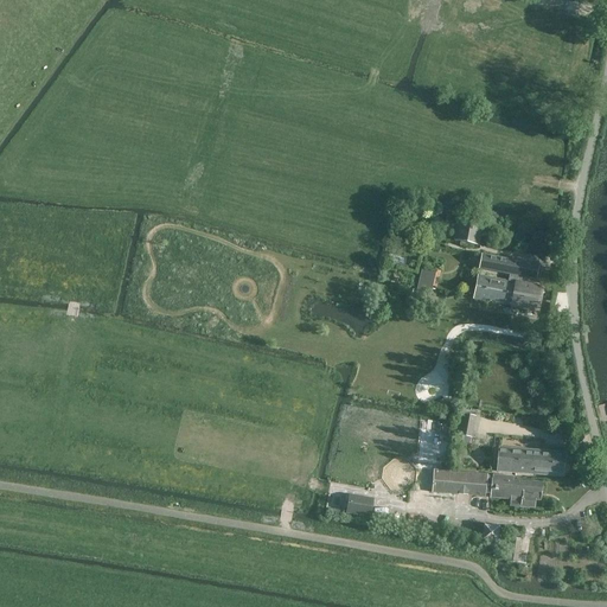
[(478,246),(483,222),(459,217),(454,240),(478,246)]
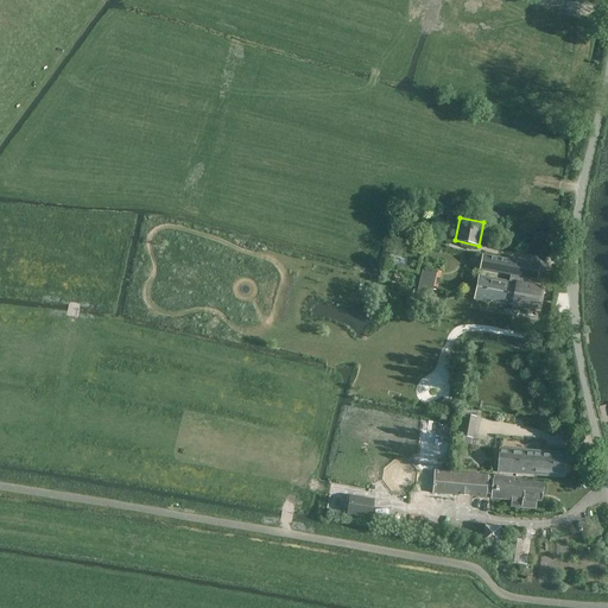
[(474,299),(538,312),(543,289),(521,285),(523,278),(536,280),(539,266),(482,255),(480,270),(511,276),(508,282),(479,276),(474,299)]
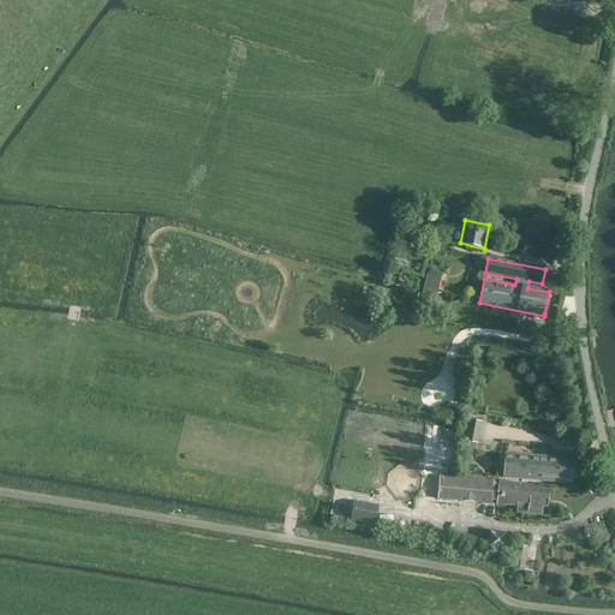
[(434,304),(441,274),(428,270),(421,300),(434,304)]
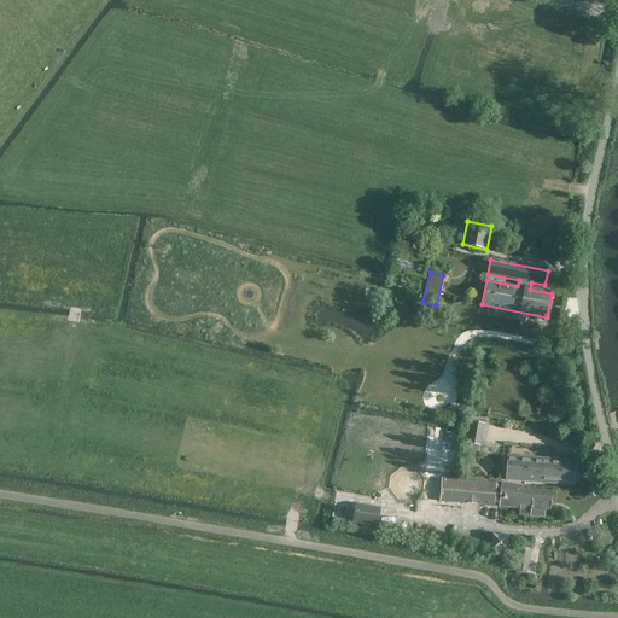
[(466,443),(479,445),(483,424),(470,421),(466,443)]
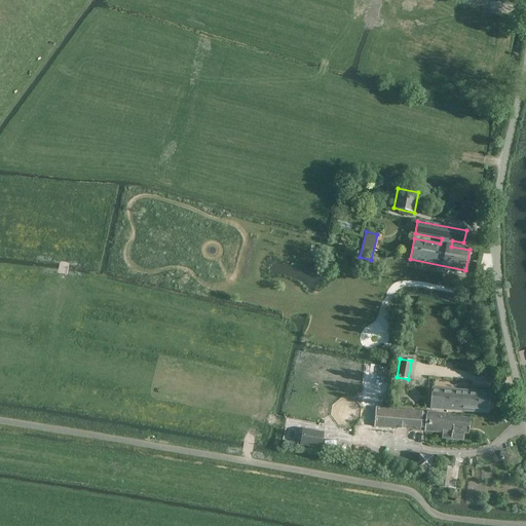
[(488,413),(490,392),(431,388),(430,409),(488,413)]
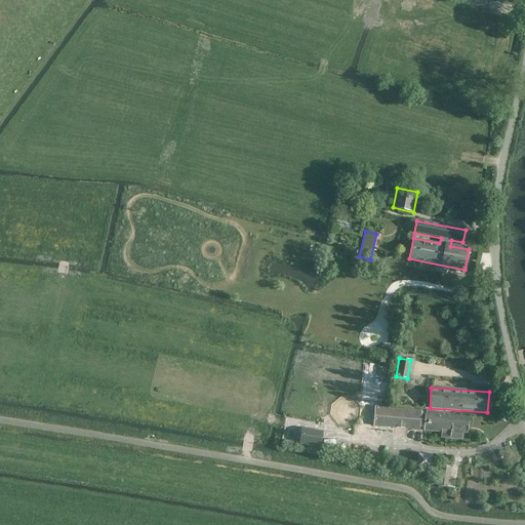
[(451,433),(451,439),(462,440),(462,434),(468,434),(470,418),(426,415),(420,415),(420,411),(375,408),(374,427),(419,430),(419,427),(425,427),(425,431),(451,433)]
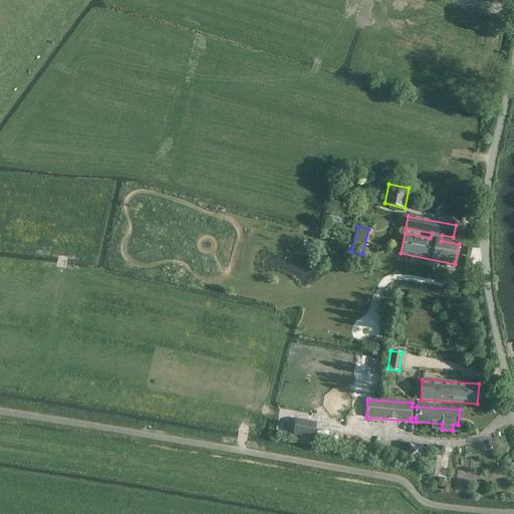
[(313,437),(315,424),(296,421),(294,434),(313,437)]
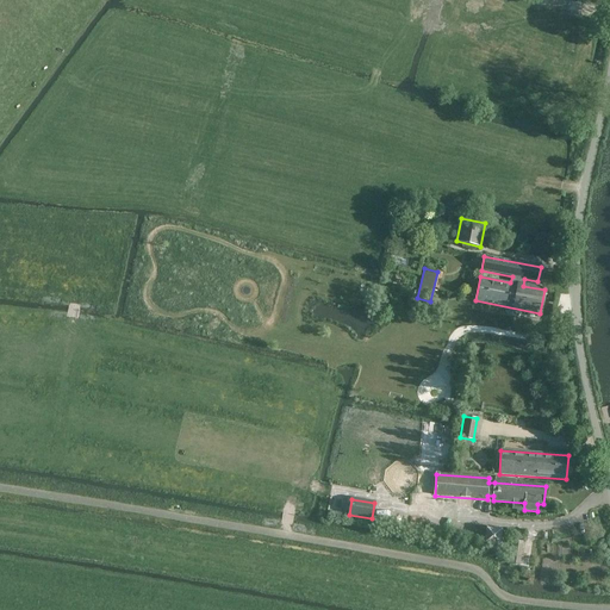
[(487,527),(486,542),(502,543),(503,527),(487,527)]
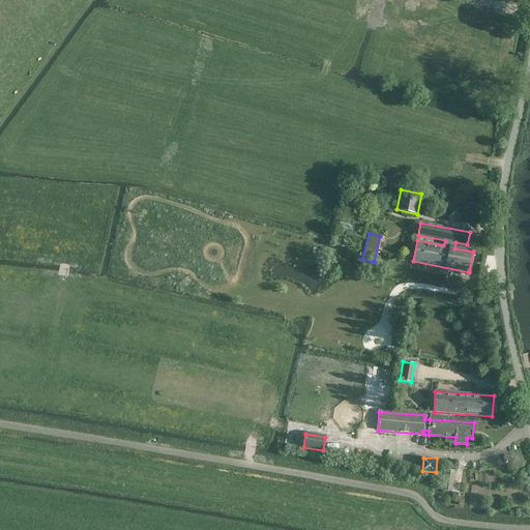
[(454,469),(454,461),(445,460),(444,468),(454,469)]
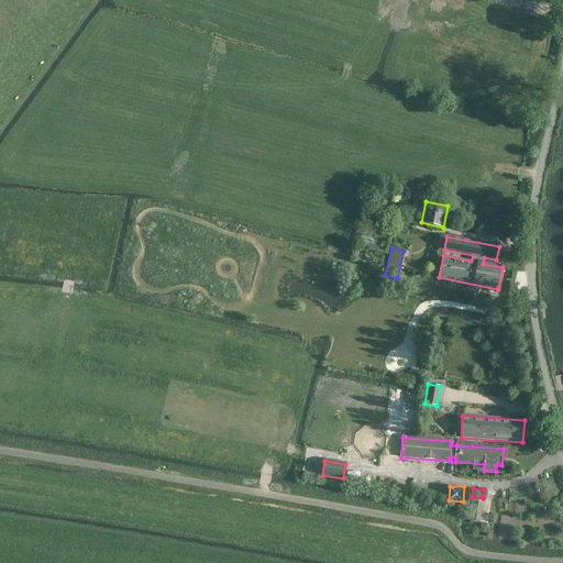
[(473,519),(482,520),(482,498),(474,498),(473,519)]
